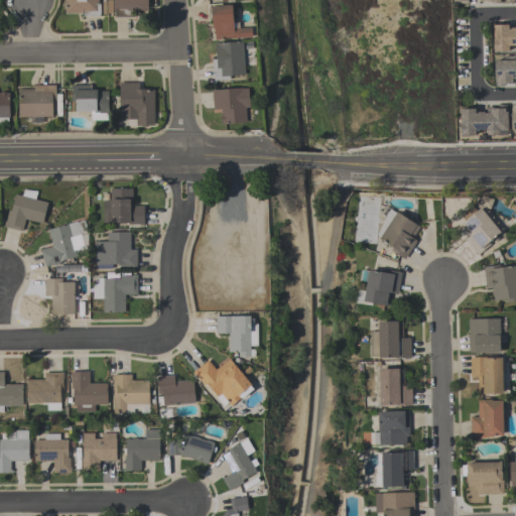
[(101,16),(82,16),(82,13),(65,13),(65,0),(99,0),(99,3),(101,3),(101,16)]
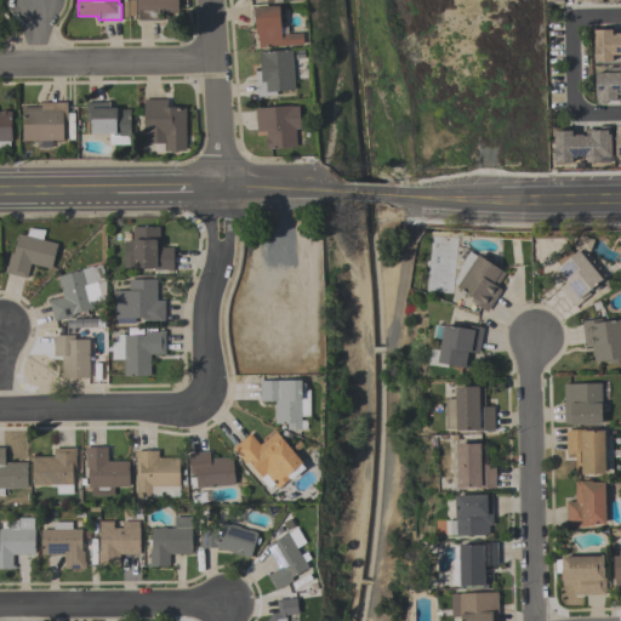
[(135,1),(123,0),(121,18),(134,18),(135,1)]
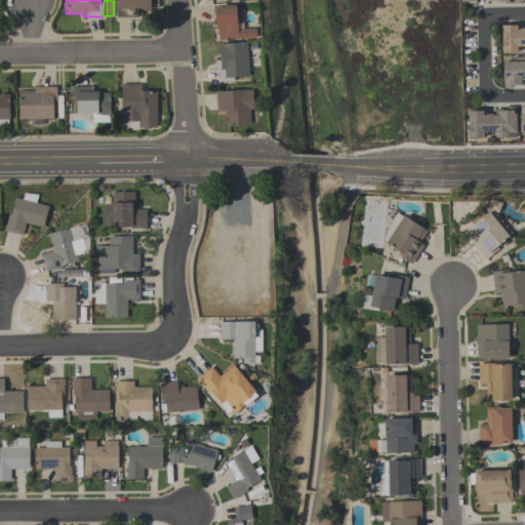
[(116,17),(116,0),(150,0),(151,10),(134,11),(134,16),(116,17)]
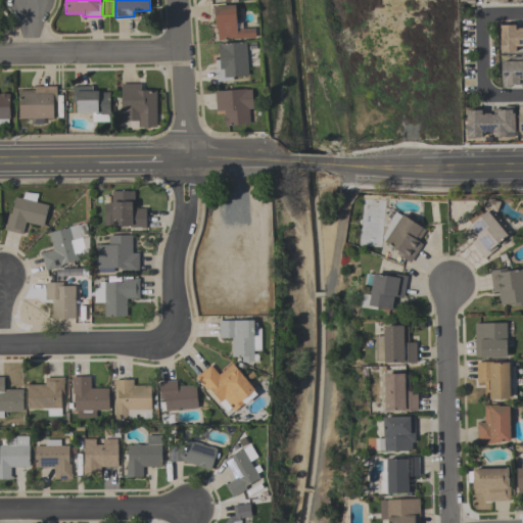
[(254,28),(255,38),(218,40),(217,29),(216,29),(215,22),(212,22),(211,4),(224,3),(224,4),(235,4),(236,29),(254,28)]
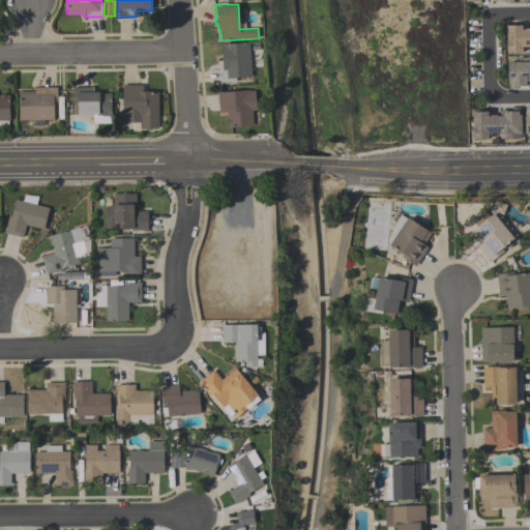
[(529,46),(523,46),(523,52),(507,53),(507,48),(506,48),(506,38),(507,38),(507,24),(512,24),(512,23),(523,22),(523,28),(525,28),(529,27),(529,46)]
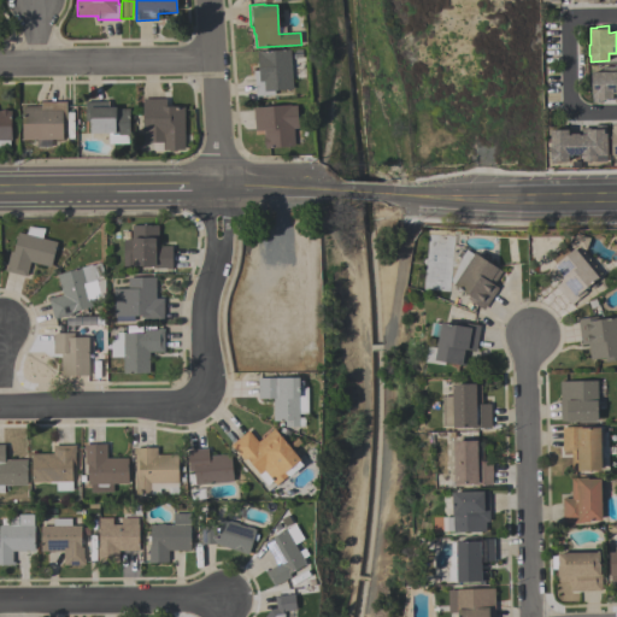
[(291,50),(293,88),(275,89),(275,94),(256,97),(253,70),(258,70),(257,52),(291,50)]
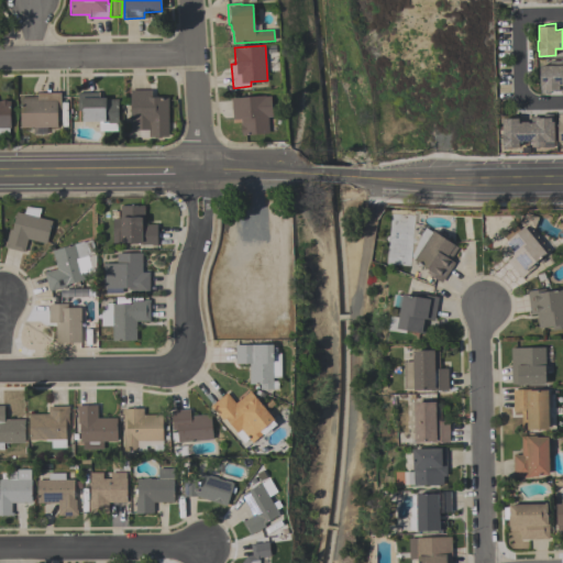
[(538,64),(539,92),(562,91),(562,64),(538,64)]
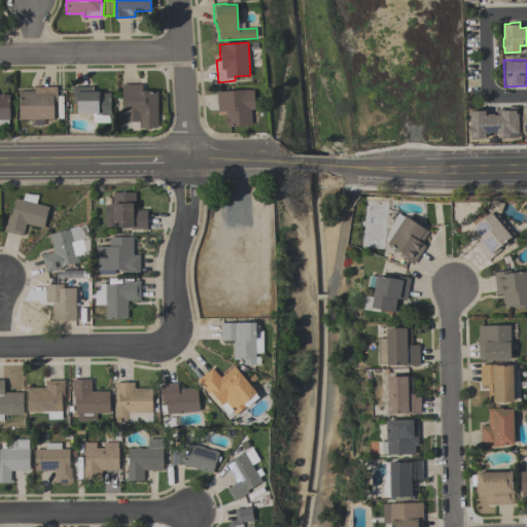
[(142,84),(142,91),(157,91),(157,128),(131,128),(131,121),(123,121),(123,117),(121,84),(142,84)]
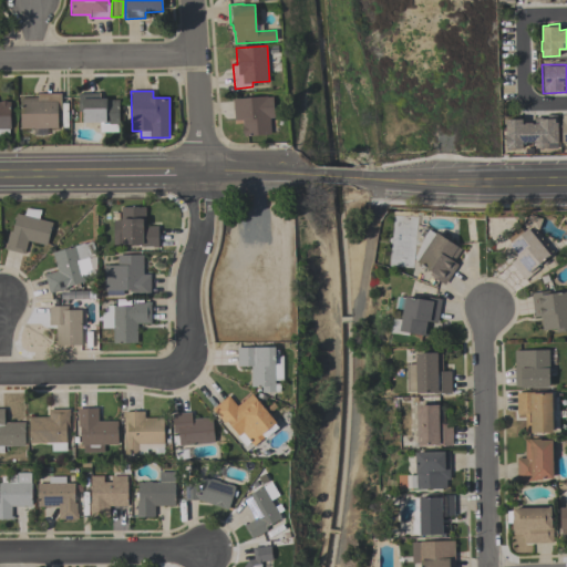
[(58,111),(58,129),(21,129),(21,98),(38,98),(38,93),(61,93),(61,111),(58,111)]
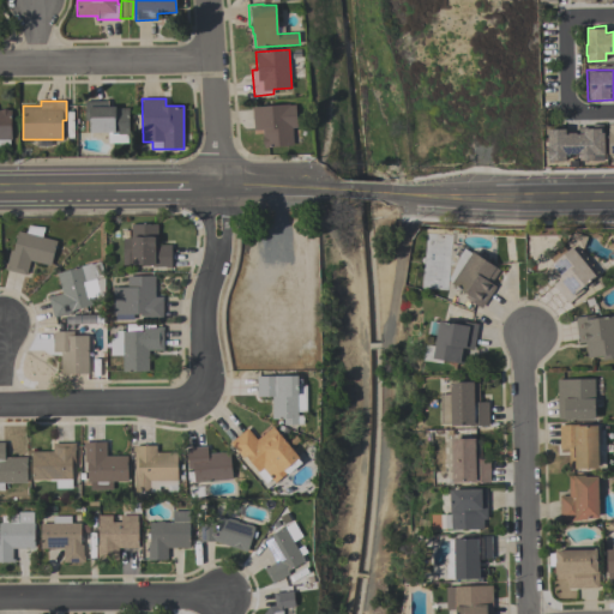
[(128,108),(130,134),(119,134),(118,133),(113,133),(113,132),(90,132),(90,121),(85,121),(85,101),(109,101),(109,106),(115,106),(116,108),(128,108)]
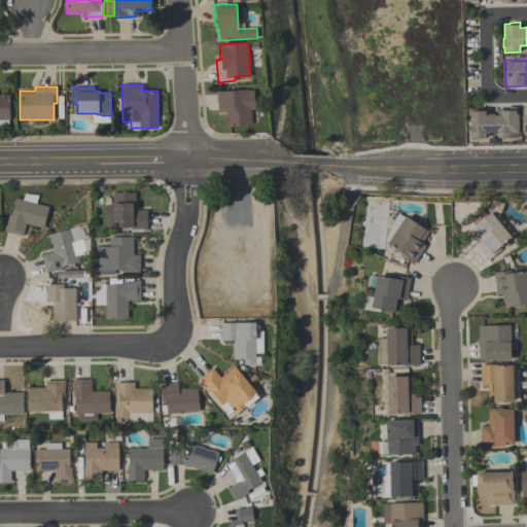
[(216,91),(248,89),(248,90),(253,90),(255,109),(251,109),(252,125),(226,127),(226,126),(225,120),(226,116),(225,111),(217,112),(216,91)]
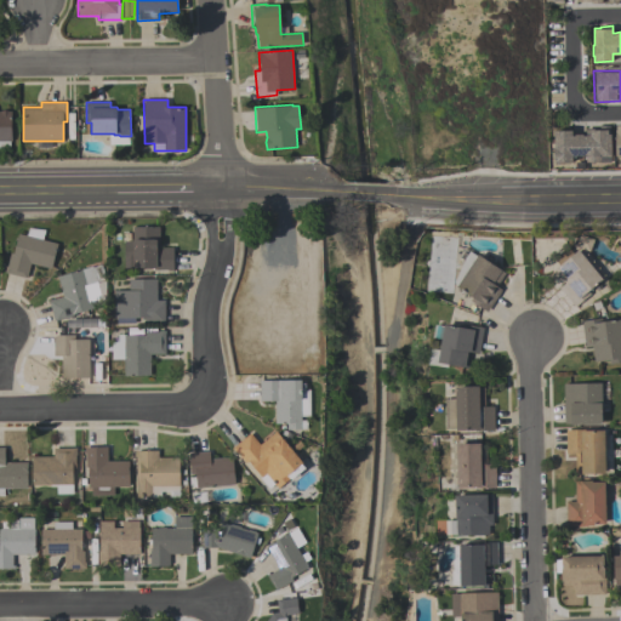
[(0,112),(4,110),(9,112),(11,112),(11,141),(10,141),(10,149),(0,149),(0,112)]
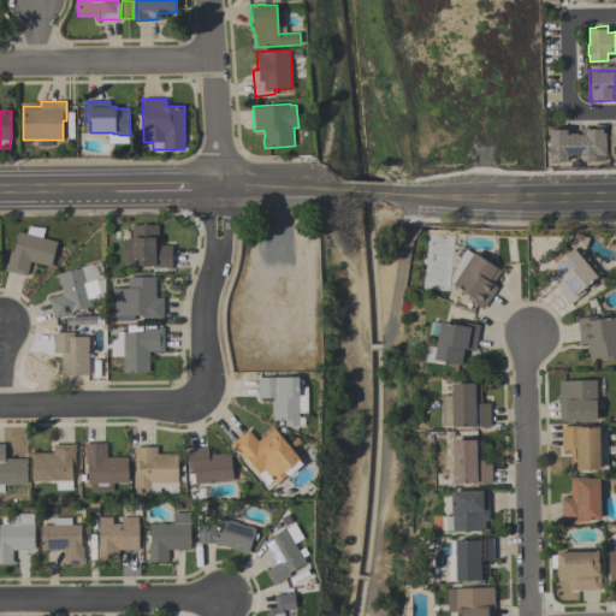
[(548,130),(549,163),(564,161),(564,158),(590,157),(605,155),(604,128),(584,128),(584,134),(567,134),(567,129),(548,130)]
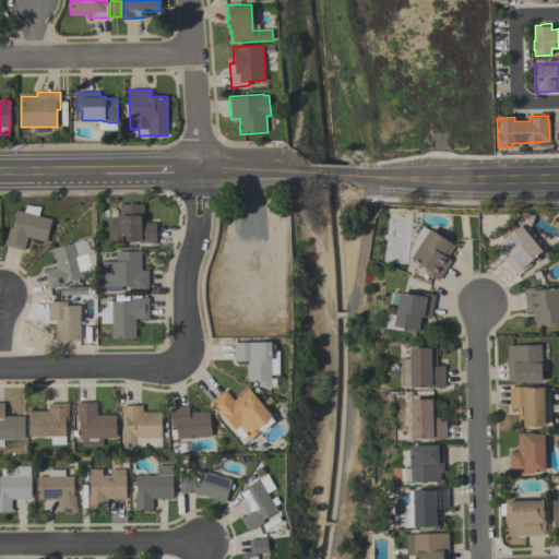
[(143,204),(144,223),(156,223),(156,244),(151,245),(151,244),(139,244),(139,241),(113,241),(111,217),(120,217),(119,204),(143,204)]
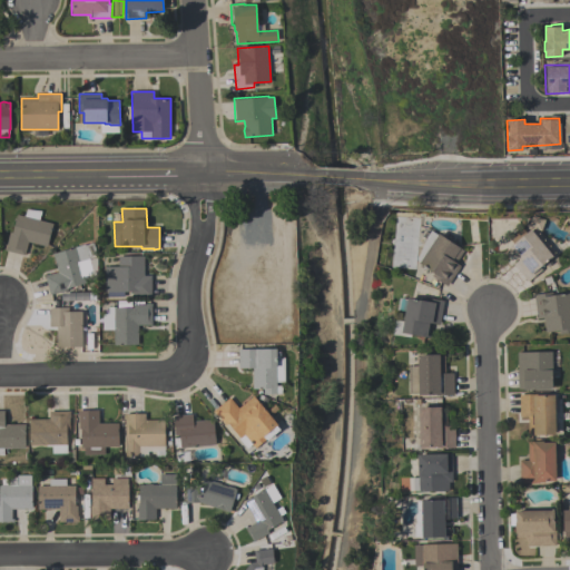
[(25,255),(3,251),(6,244),(7,244),(9,233),(12,233),(17,215),(23,216),(26,209),(41,210),(39,220),(52,224),(47,246),(28,242),(25,255)]
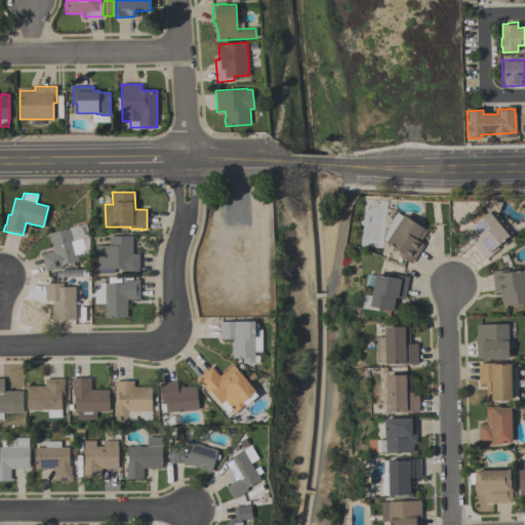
[(485,259),(472,244),(477,239),(469,228),(488,211),(509,236),(496,246),(498,248),(485,259)]
